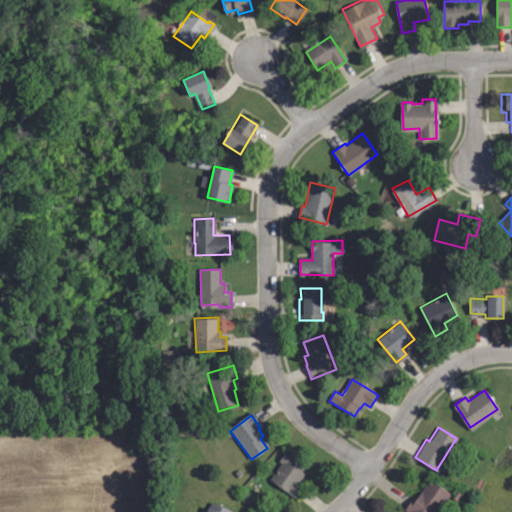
[(295,496),(269,479),(279,463),(277,461),(284,451),(305,464),(301,471),(305,473),(299,482),(303,484),(295,496)]
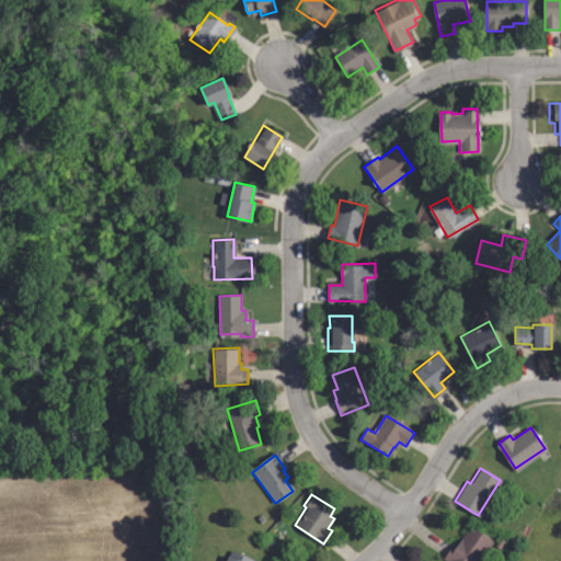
[(478,560),(448,560),(443,557),(454,541),(457,544),(470,525),(493,540),(478,560)]
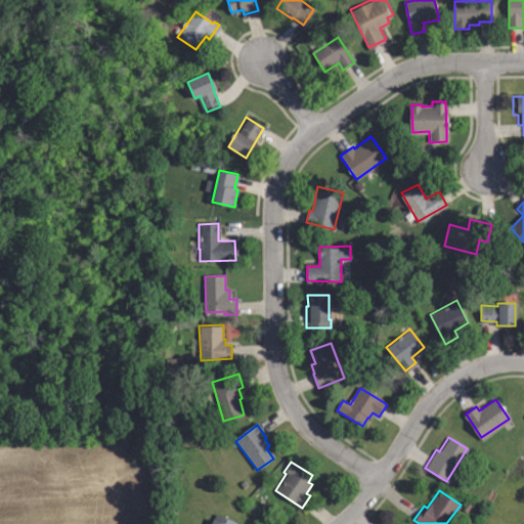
[(211,523),(216,515),(233,523),(211,523)]
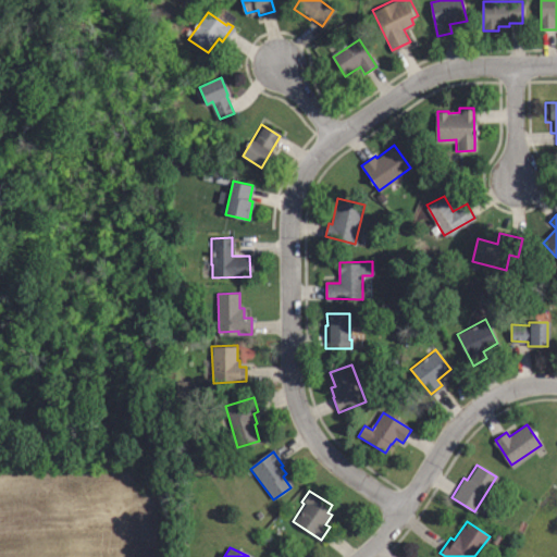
All buildings are outlined.
